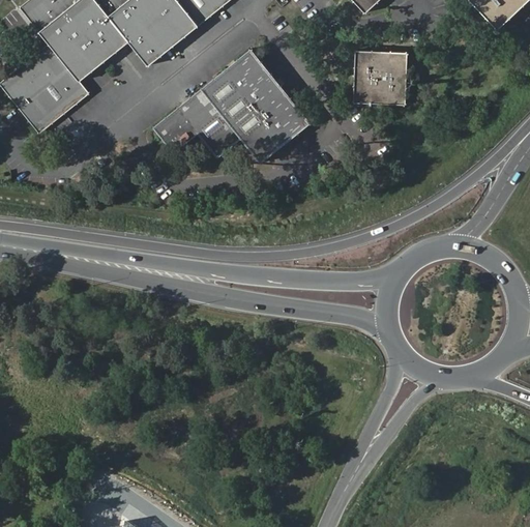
[(30,0),(23,6),(52,45),(4,83),(43,132),(91,93),(81,81),(133,40),(151,63),(230,0),(30,0)]
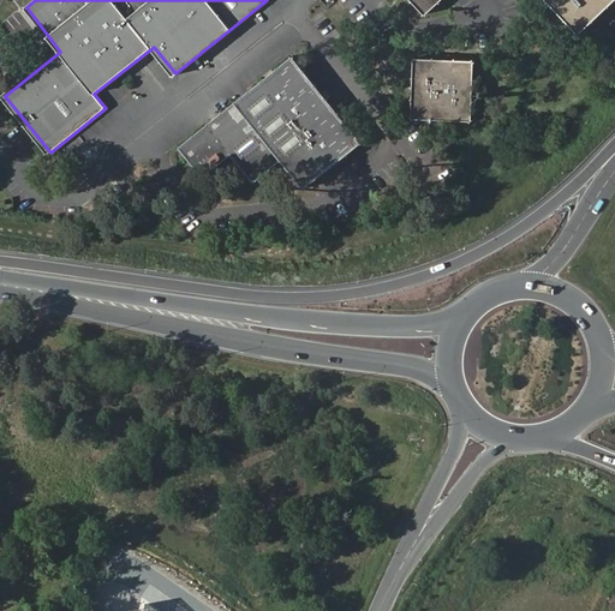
[(410,0),(424,15),(440,0),(410,0)]
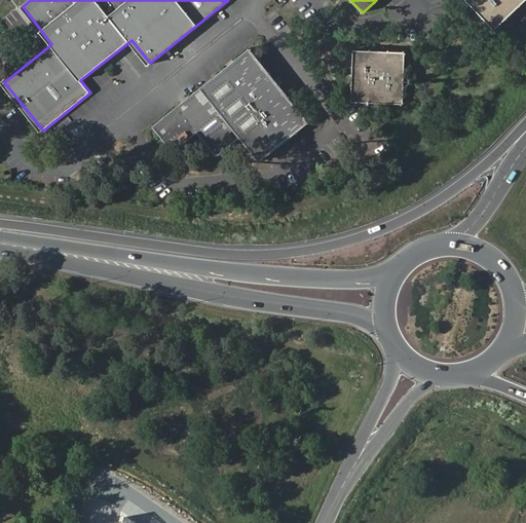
[(466,0),(490,29),(524,0),(466,0)]
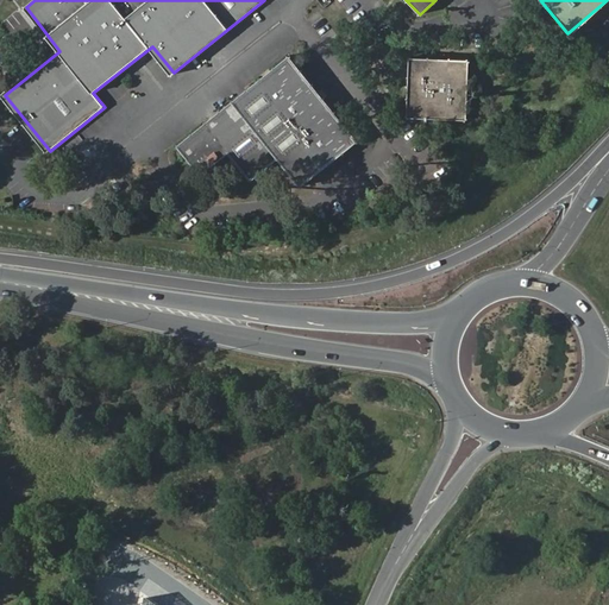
[(283,54),(174,146),(200,176),(225,155),(249,182),(276,158),(299,186),(355,139),(283,54)]
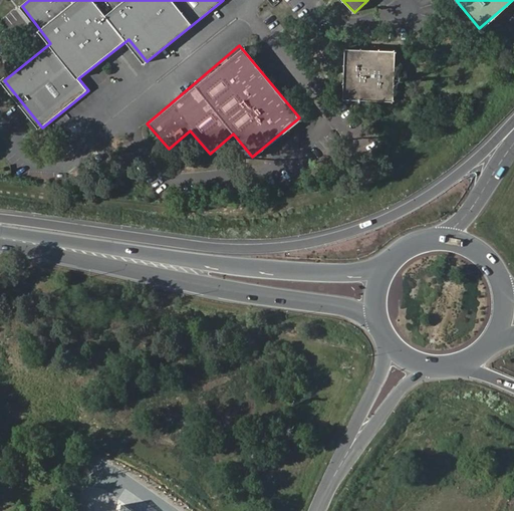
[(344,53),(343,103),(394,104),(395,54),(344,53)]
